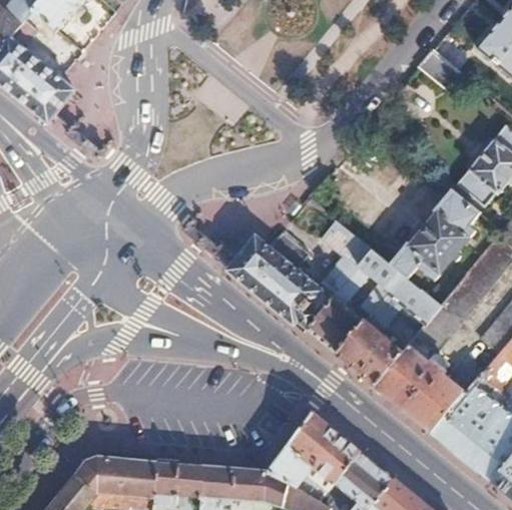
[(0,44),(31,7),(37,0),(11,0),(4,8),(0,4),(0,44)]
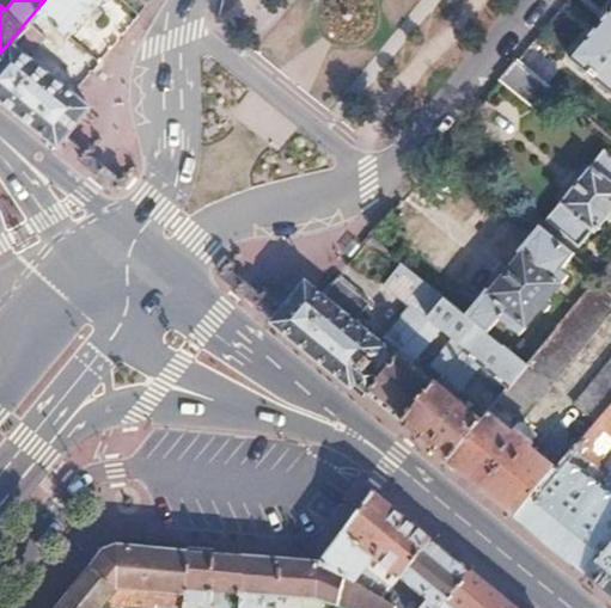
[(44,0),(37,8),(67,32),(93,0),(44,0)]
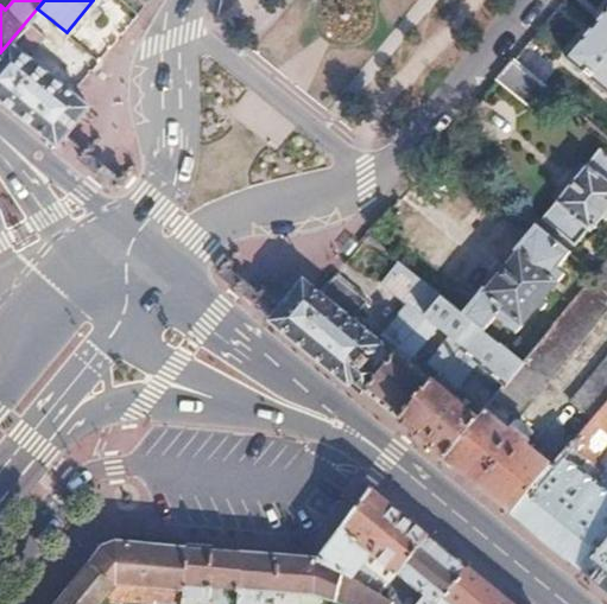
[(577,30),(561,50),(606,87),(606,84),(606,0),(604,0),(579,31),(577,30)]
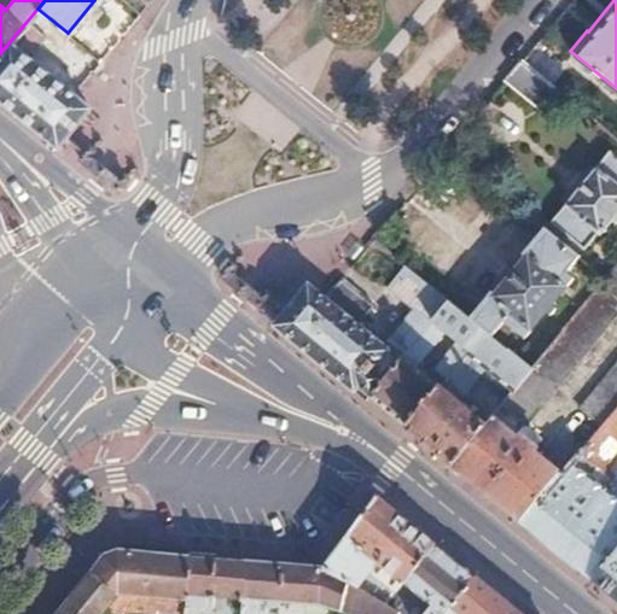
[(0,100),(56,145),(63,136),(88,105),(70,91),(24,53),(29,48),(25,45),(39,29),(58,45),(68,33),(38,9),(0,53),(0,100)]
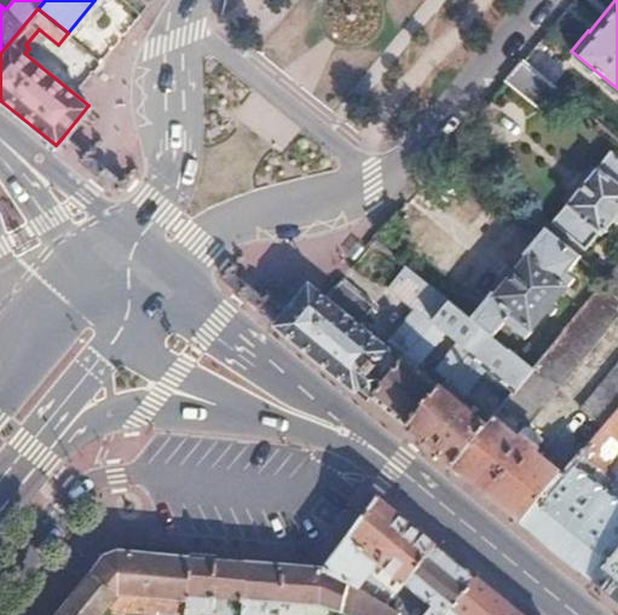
[(518,57),(503,76),(532,100),(547,81),(518,57)]
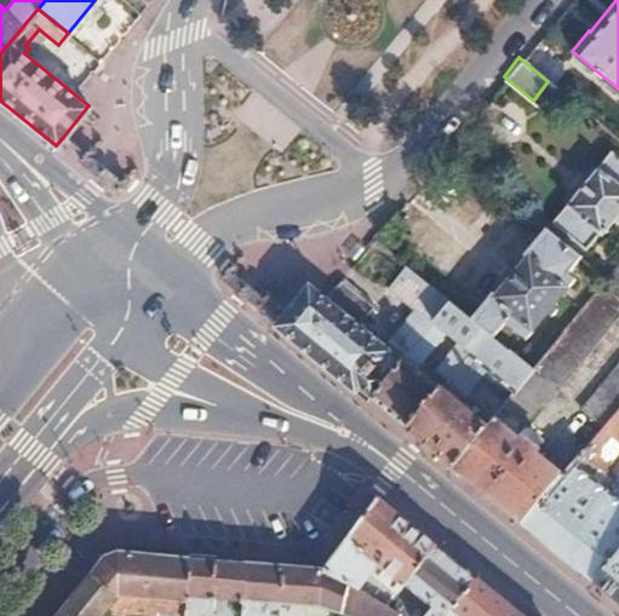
[(567,200),(551,218),(583,246),(597,230),(600,231),(618,208),(618,155),(609,148),(594,166),(597,168),(568,201),(567,200)]
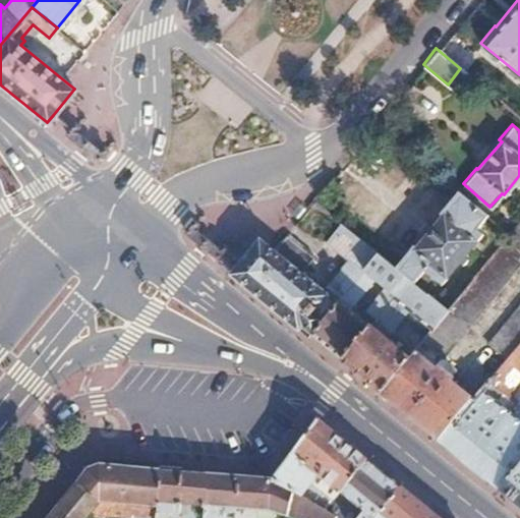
[(412,244),(394,266),(407,277),(412,281),(423,268),(441,282),(448,275),(445,273),(458,259),(463,263),(468,256),(463,252),(473,240),(479,245),(483,239),(479,236),(483,230),(477,224),(485,214),(458,190),(440,212),(442,214),(414,246),(412,244)]
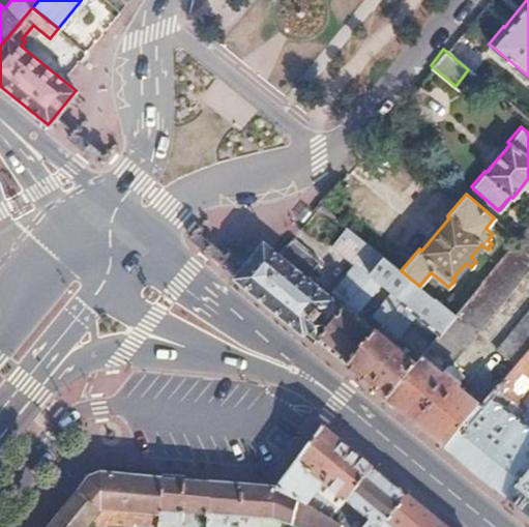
[(439,333),(430,346),(447,361),(450,363),(528,266),(528,223),(517,237),(474,291),(454,315),(439,333)]
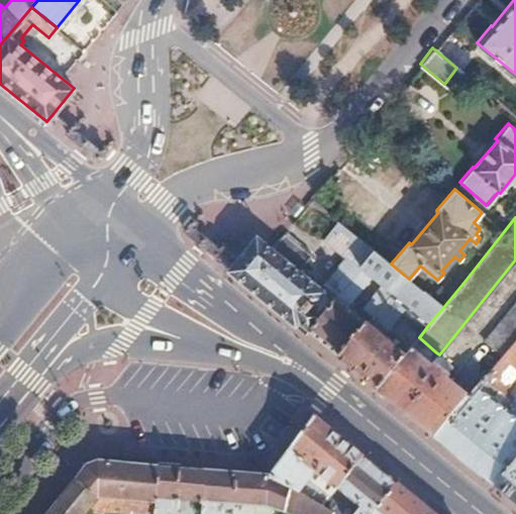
[(255,236),(228,272),(243,284),(296,327),(300,323),(309,331),(362,265),(374,249),(336,218),(320,238),(341,257),(317,288),(297,270),(310,252),(283,229),(269,247),(255,236)]
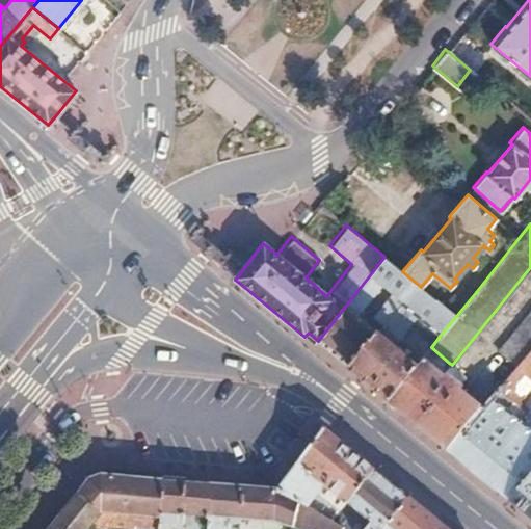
[(385,257),(372,272),(382,281),(393,290),(403,298),(416,283),(402,271),(385,257)]
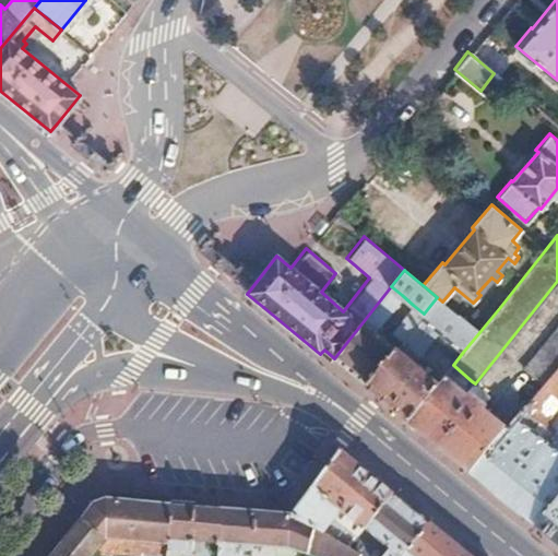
[(391,286),(334,358),(366,385),(395,349),(423,316),(424,314),(413,305),(384,340),(374,330),(402,295),(391,286)]
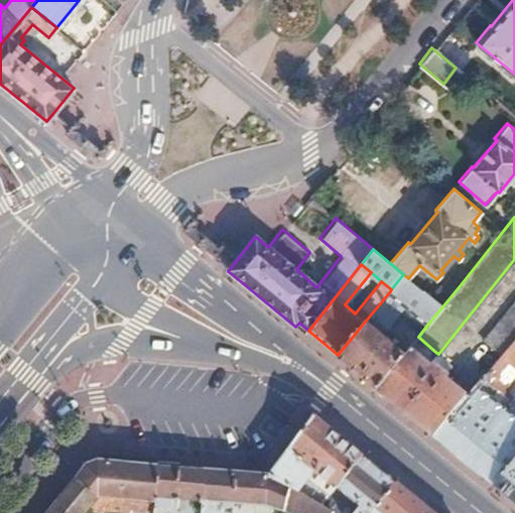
[(391,289),(390,291),(405,304),(414,311),(412,312),(427,325),(442,306),(431,297),(408,278),(403,274),(391,289)]
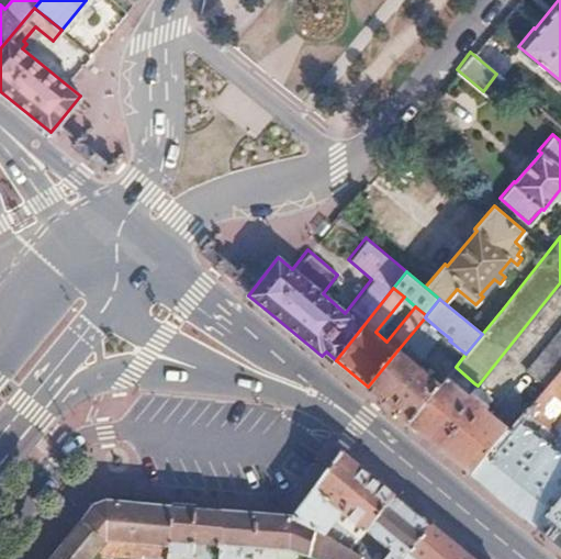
[(492,299),(470,324),(482,334),(503,309),(492,299)]
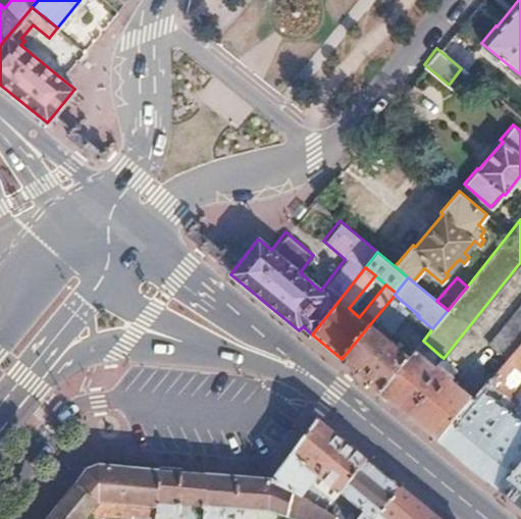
[(395,295),(369,325),(384,339),(410,308),(395,295)]
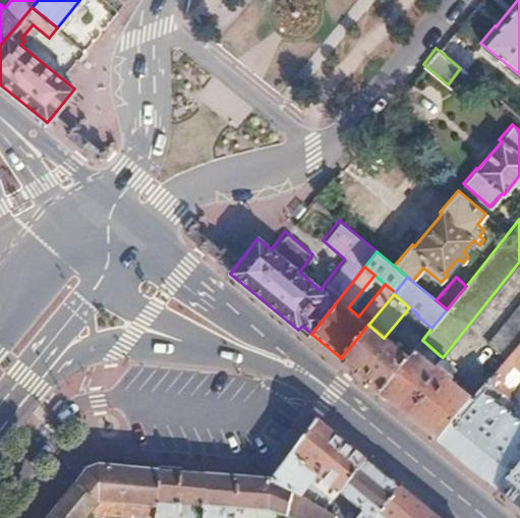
[(519,302),(488,342),(507,358),(519,341),(519,302)]
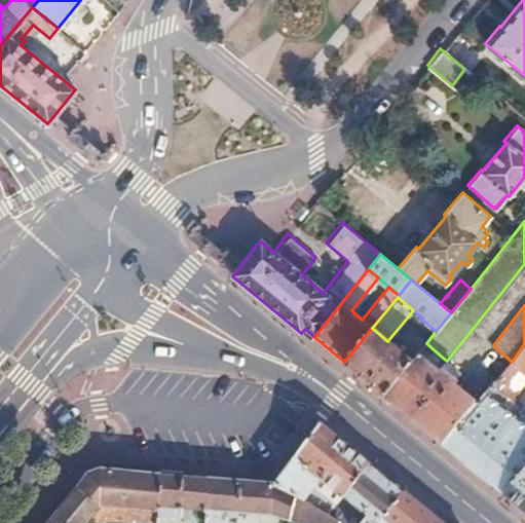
[(372,328),(344,362),(384,395),(411,362),(396,348),(400,344),(395,340),(390,344),(387,341),(372,328)]
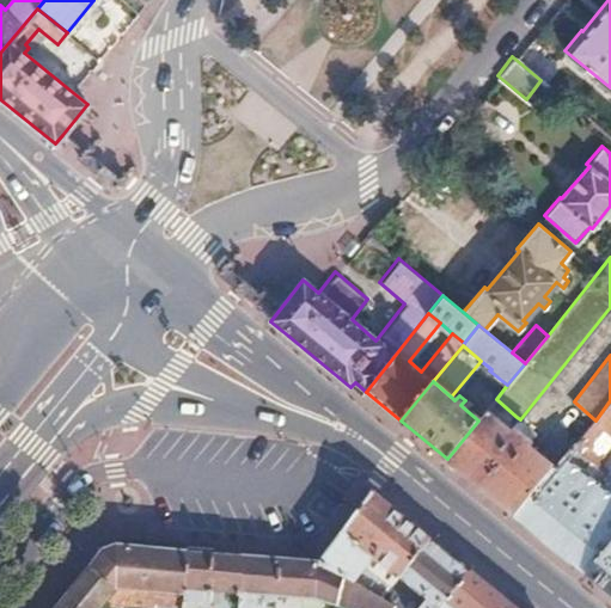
[(496,399),(486,411),(507,429),(511,425),(517,417),(496,399)]
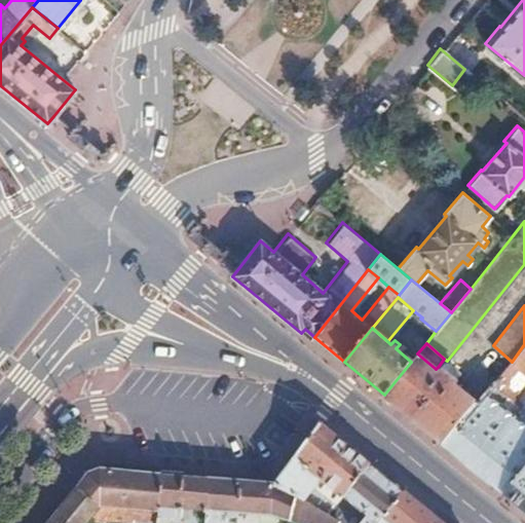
[(476,404),(442,442),(502,491),(524,462),(524,413),(521,410),(517,411),(512,416),(498,405),(524,372),(524,344),(512,362),(476,404)]
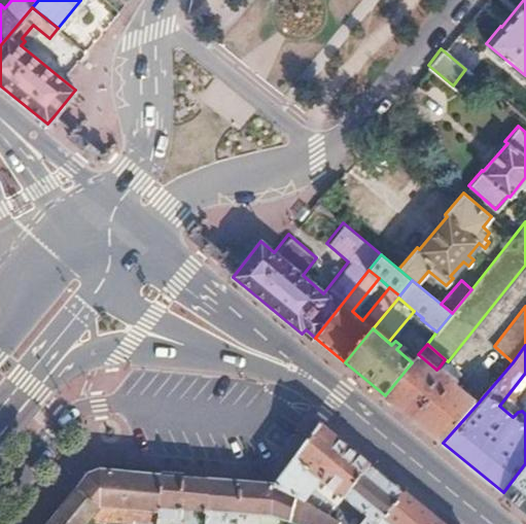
[(412,362),(385,395),(427,429),(460,390),(464,385),(464,379),(454,379),(440,367),(436,370),(418,354),(412,362)]
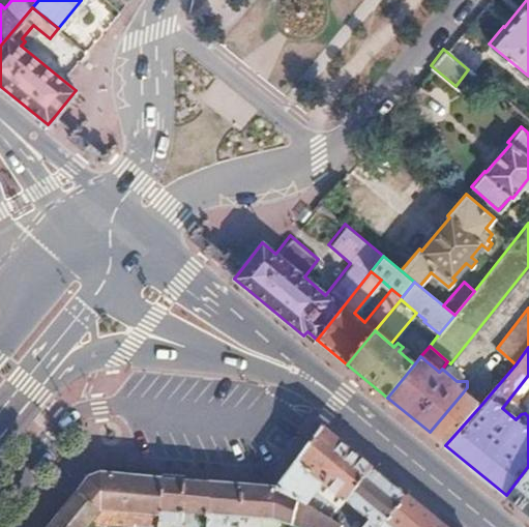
[(463,392),(430,432),(445,445),(479,407),(463,392)]
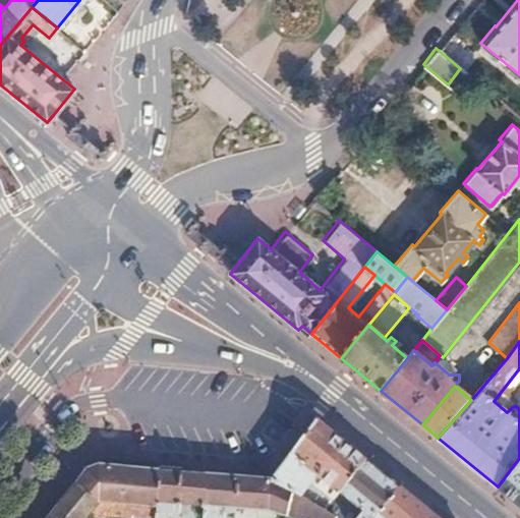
[(314,418),(272,479),(329,506),(340,491),(364,458),(314,418)]
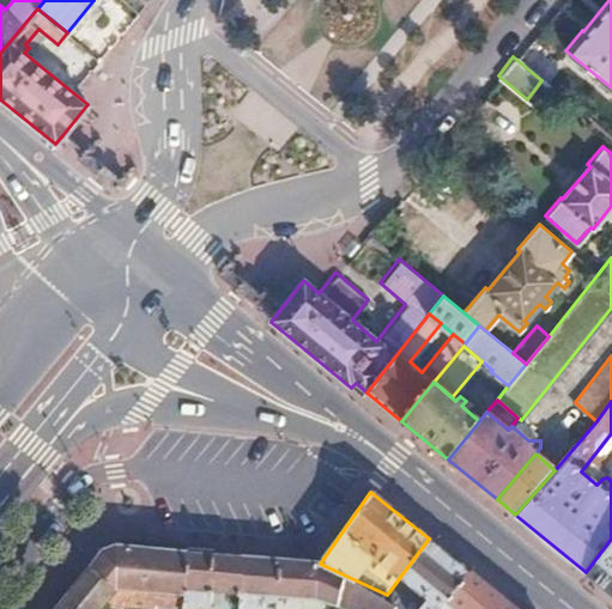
[(429,539),(400,577),(418,594),(426,600),(419,608),(438,608),(468,572),(429,539)]
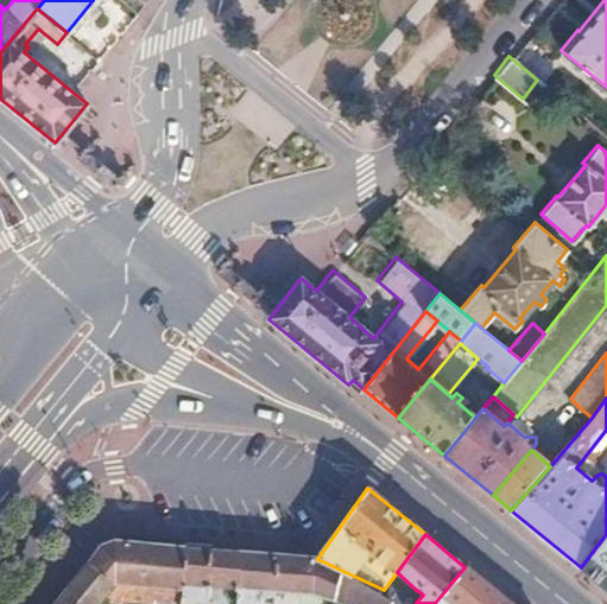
[(606,534),(581,567),(606,589),(606,534)]
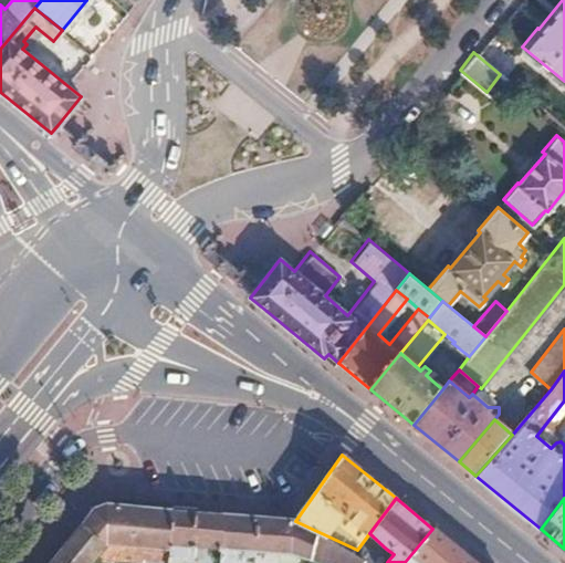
[(94,509),(69,539),(95,556),(101,558),(108,558),(142,560),(142,556),(166,558),(173,510),(110,503),(94,509)]
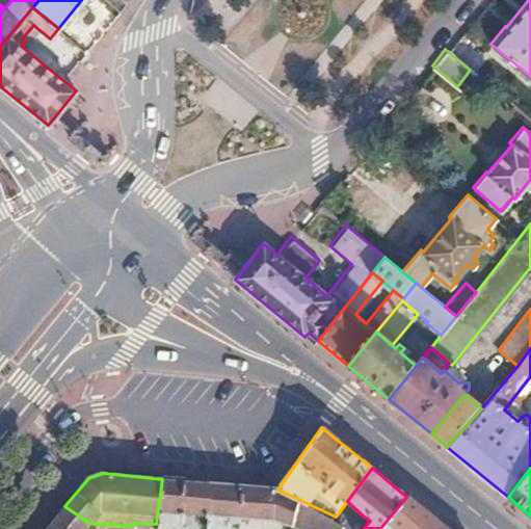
[(156,524),(155,528),(208,528),(212,483),(162,479),(156,524)]
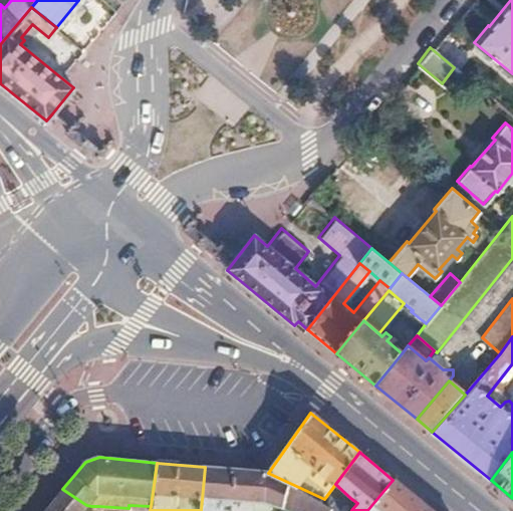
[(205,467),(201,510),(254,510),(258,495),(268,496),(303,510),(330,510),(333,508),(335,504),(324,499),(268,473),(205,467)]
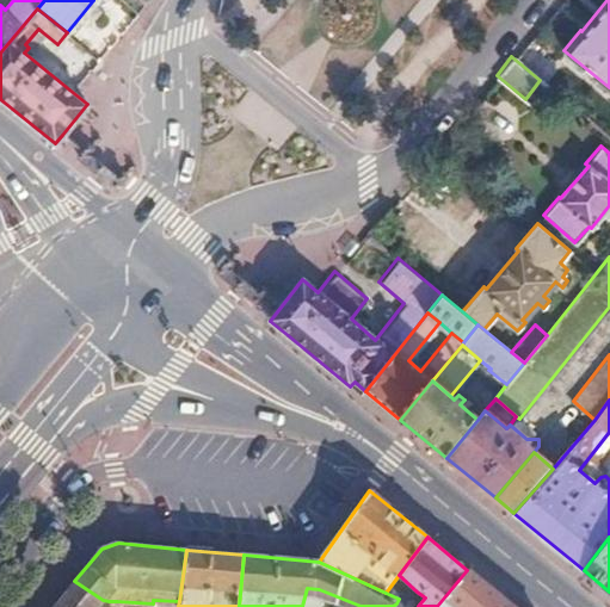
[(512,606),(467,570),(437,606),(512,606)]
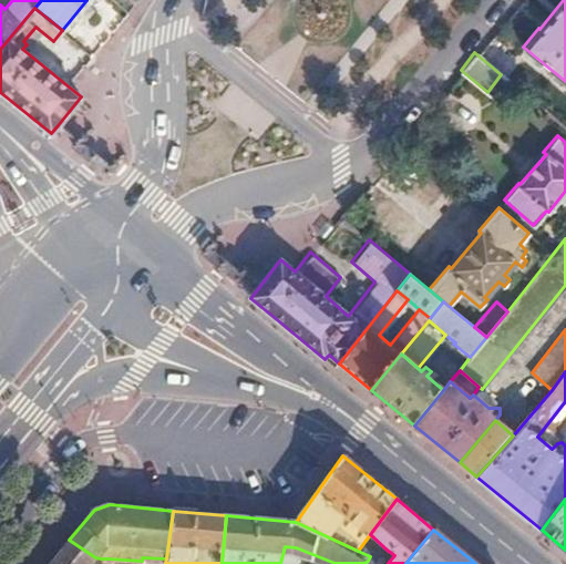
[(370,534),(358,551),(370,556),(368,561),(373,563),(376,563),(387,550),(370,534)]
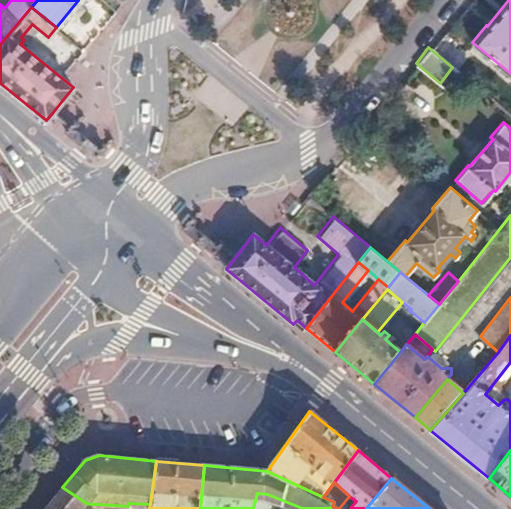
[(62,487),(52,500),(66,508),(81,508),(86,503),(62,487)]
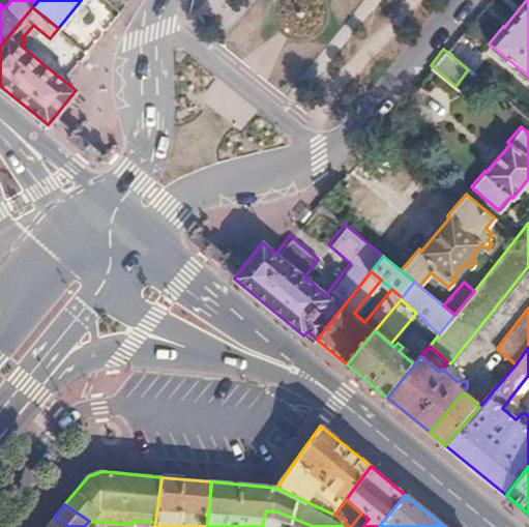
[(68,526),(54,518),(46,526),(68,526)]
